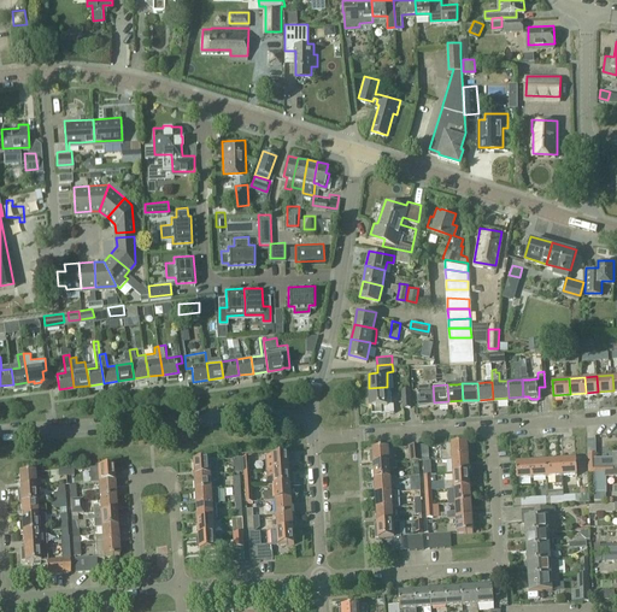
[(418,404),(434,402),(433,386),(417,387),(418,404)]
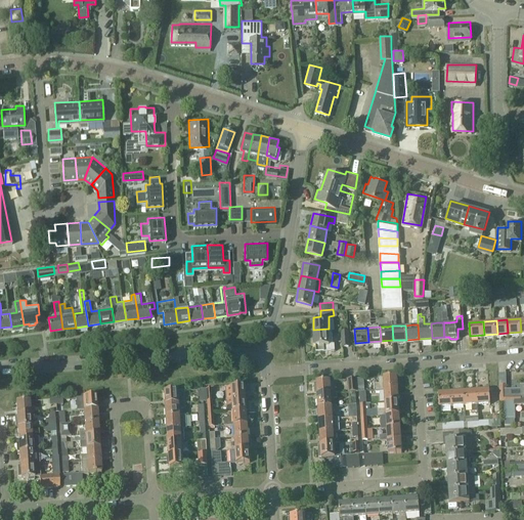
[(329,329),(313,330),(314,343),(315,343),(316,349),(324,348),(335,347),(335,341),(333,341),(332,329),(329,329)]
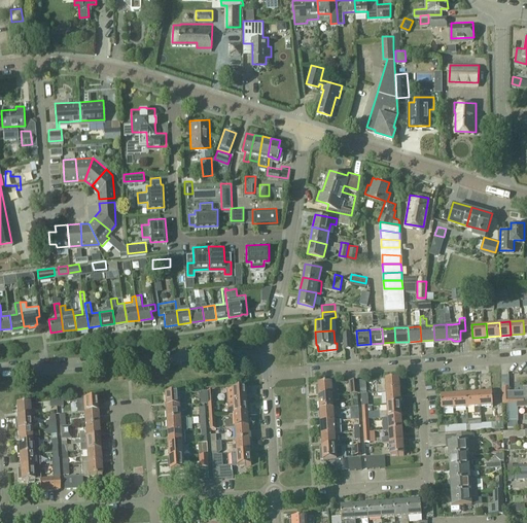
[(387,389),(400,388),(399,375),(381,376),(381,383),(377,383),(378,389),(387,389)]
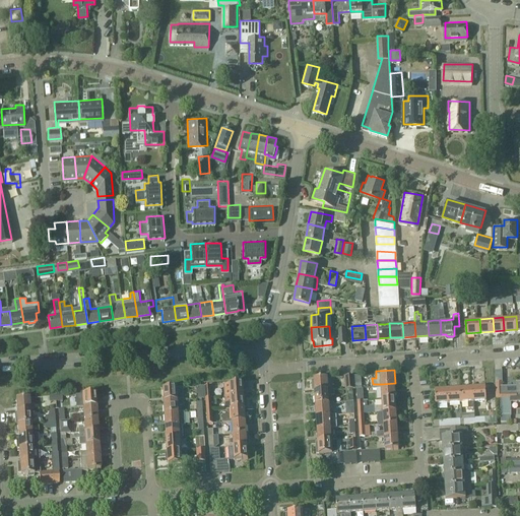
[(355,386),(355,381),(354,372),(344,373),(345,386),(355,386)]
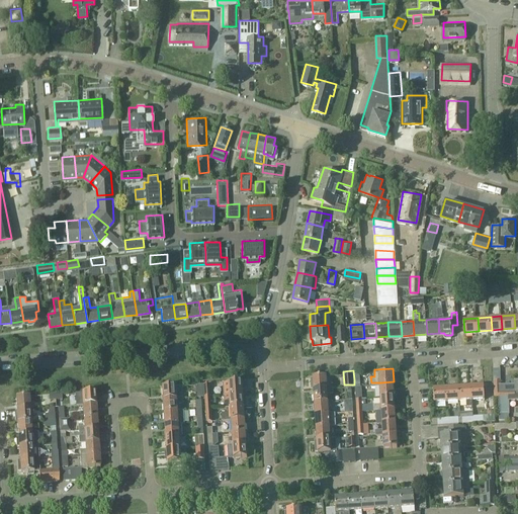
[(314,381),(314,387),(328,386),(327,373),(313,373),(313,375),(312,375),(313,381),(314,381)]
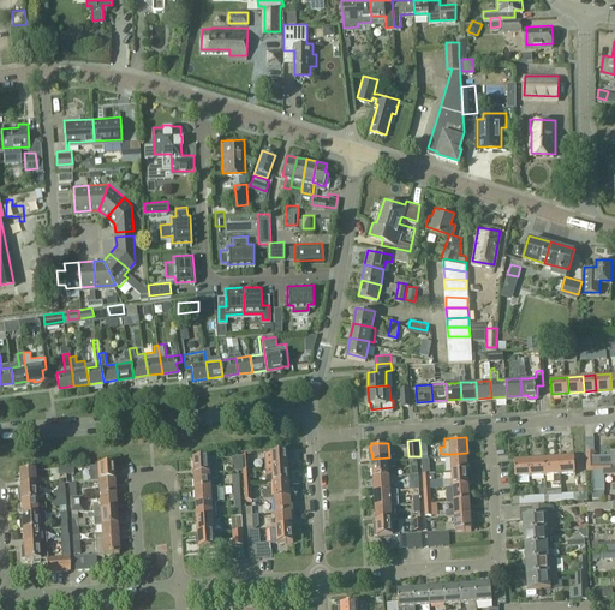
[(595,447),(586,448),(587,468),(590,468),(603,467),(611,467),(611,464),(611,460),(595,460),(595,447)]
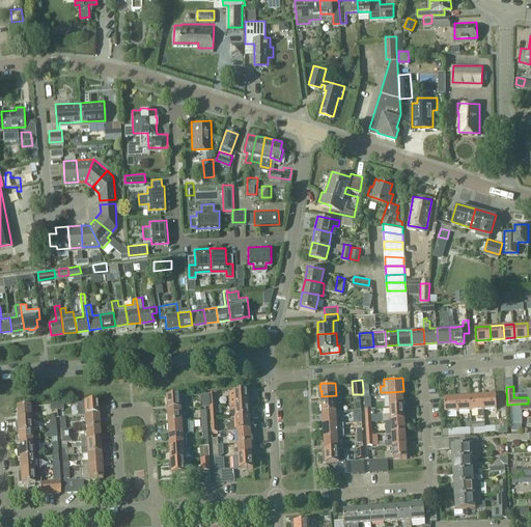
[(230,389),(231,403),(251,401),(250,389),(248,389),(248,388),(230,389)]
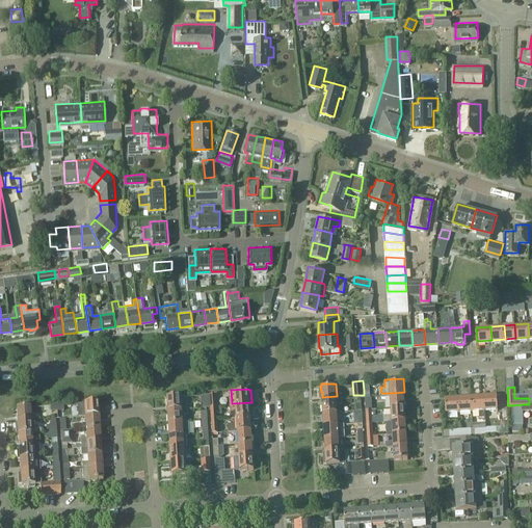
[(208,391),(208,396),(209,404),(216,404),(216,391),(208,391)]
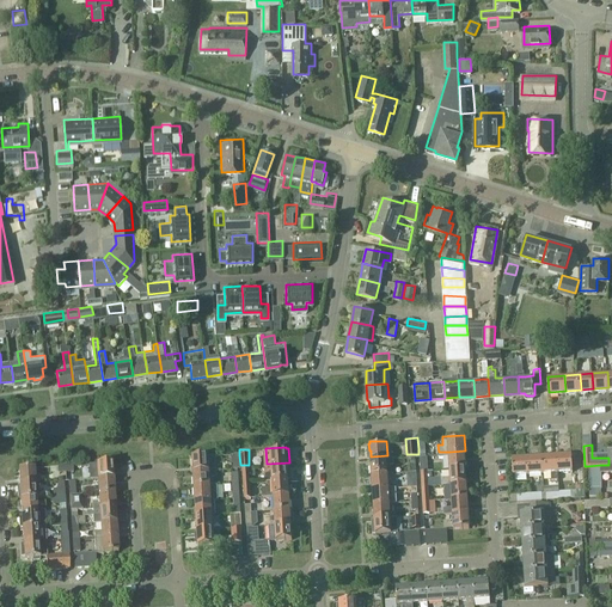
[(451,466),(466,465),(465,451),(450,452),(451,466)]
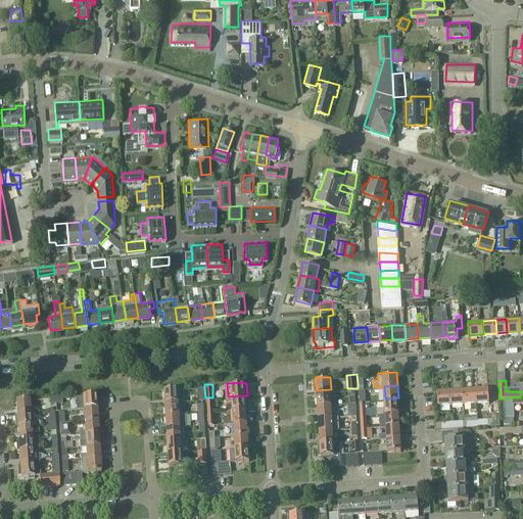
[(165,400),(185,399),(184,386),(165,387),(165,400)]
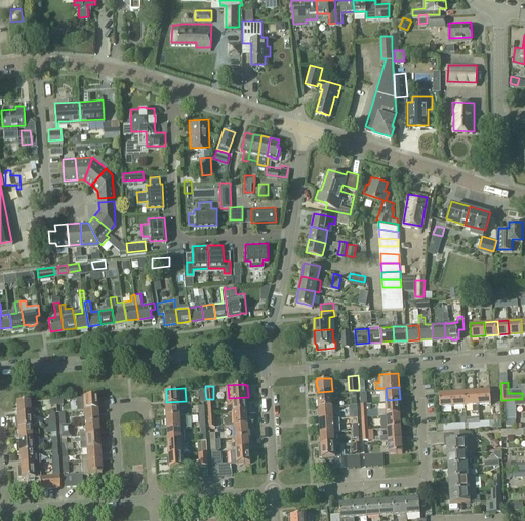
[(479,409),(478,402),(477,389),(463,390),(465,403),(473,403),(474,409),(479,409)]
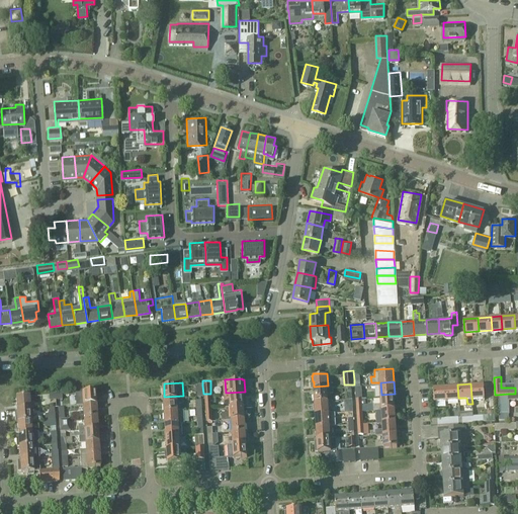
[(470,383),(471,397),(485,397),(484,383),(470,383)]
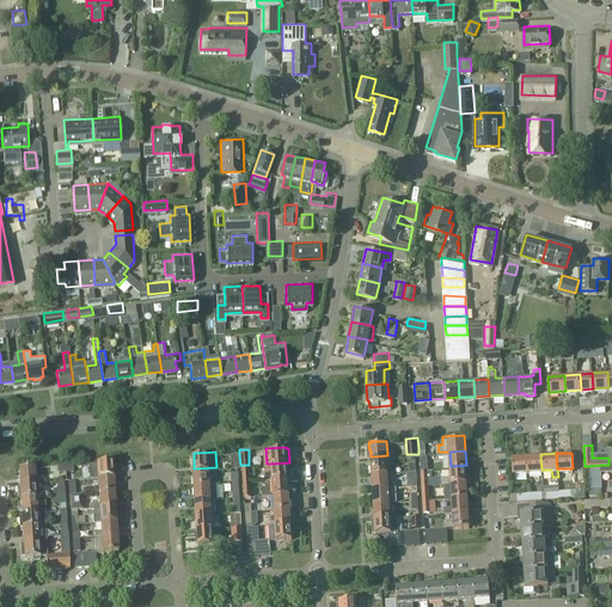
[(527,471),(542,470),(540,454),(526,455),(527,471)]
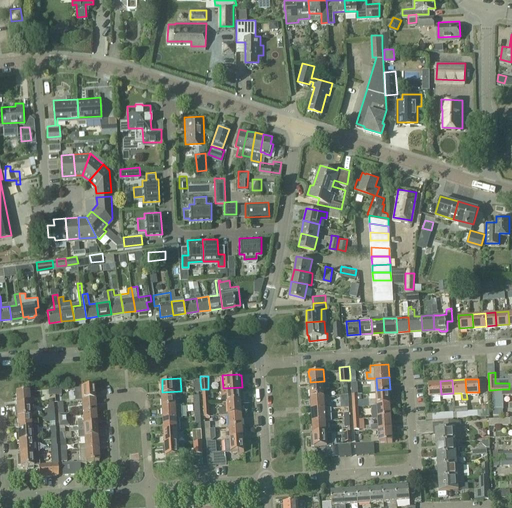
[(311,395),(324,394),(324,386),(328,386),(328,381),(324,381),(310,382),(311,395)]
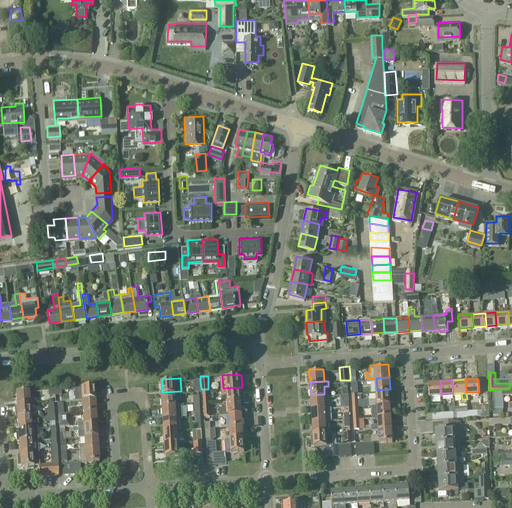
[(429,395),(441,394),(440,381),(428,382),(429,395)]
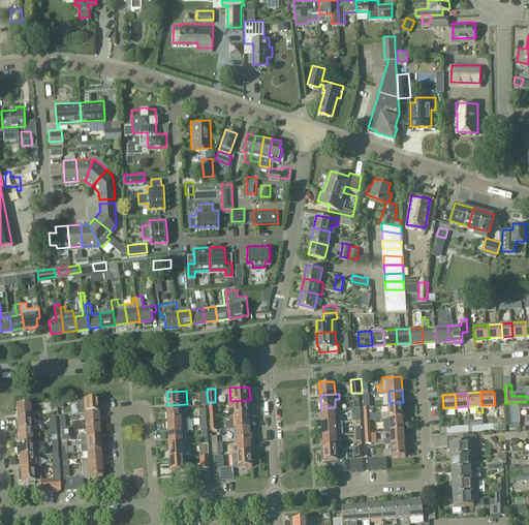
[(85,410),(98,410),(98,397),(79,398),(80,411),(85,410)]
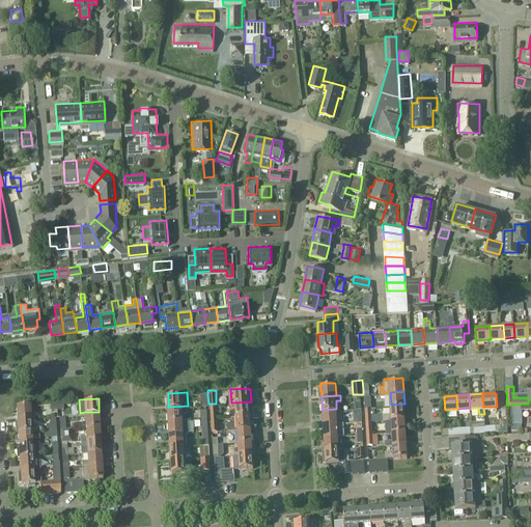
[(250,414),(250,412),(251,412),(251,401),(231,403),(232,415),(236,415),(250,414)]
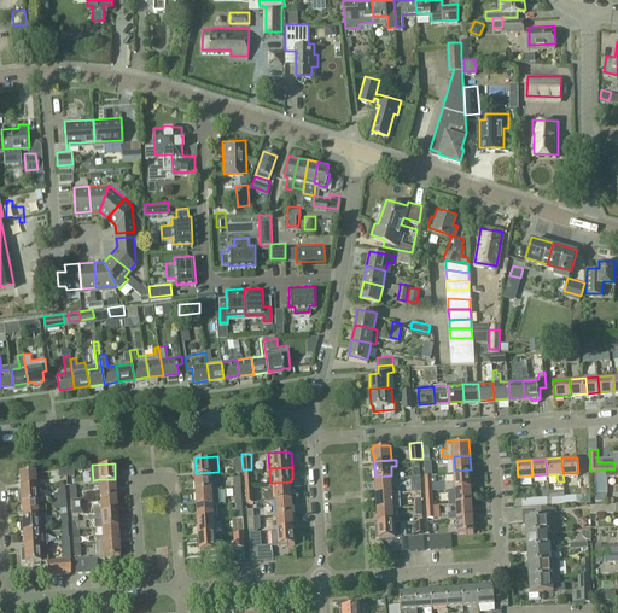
[(21,485),(36,484),(35,468),(19,470),(21,485)]
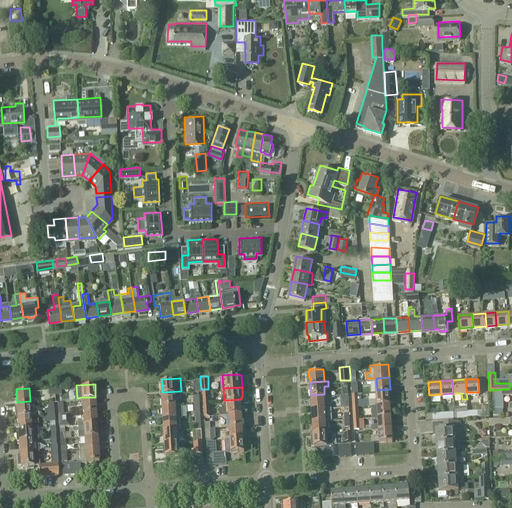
[(378,402),(391,402),(390,389),(377,390),(377,397),(370,397),(370,403),(378,402)]
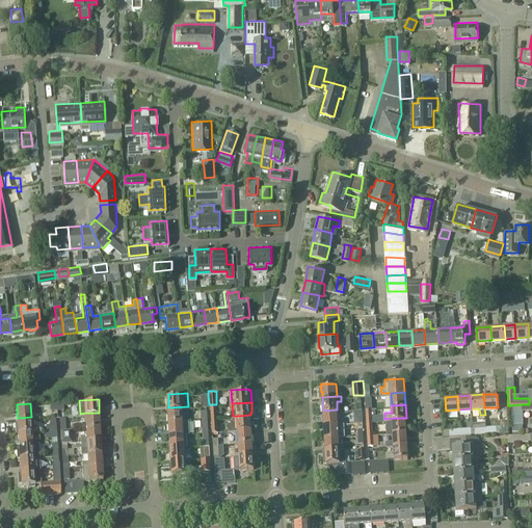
[(522,404),(510,405),(511,421),(522,420),(522,407),(522,404)]
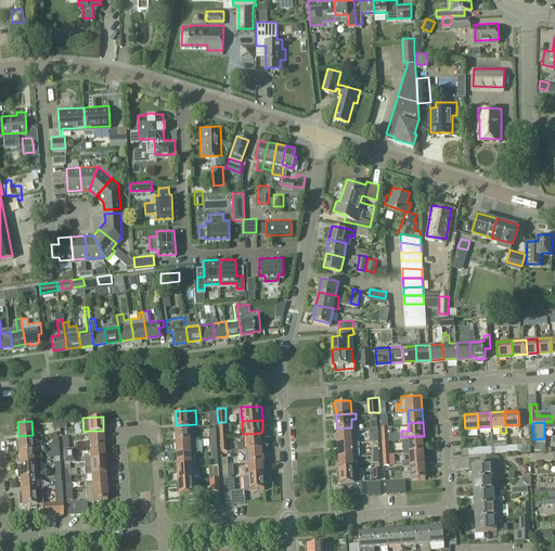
[(196,424),(176,425),(177,438),(191,437),(191,430),(196,430),(196,424)]
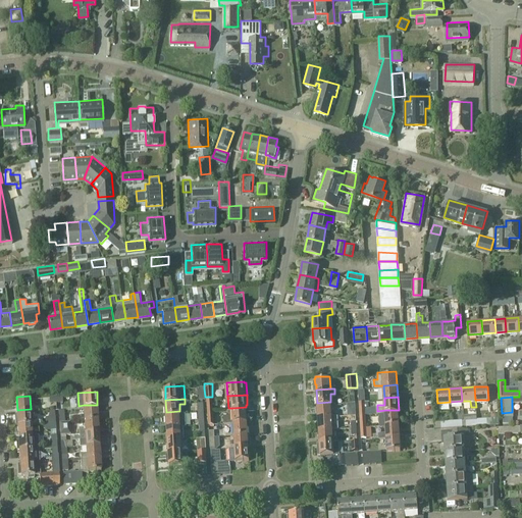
[(359,400),(358,400),(358,412),(365,412),(364,405),(370,405),(369,399),(359,400)]
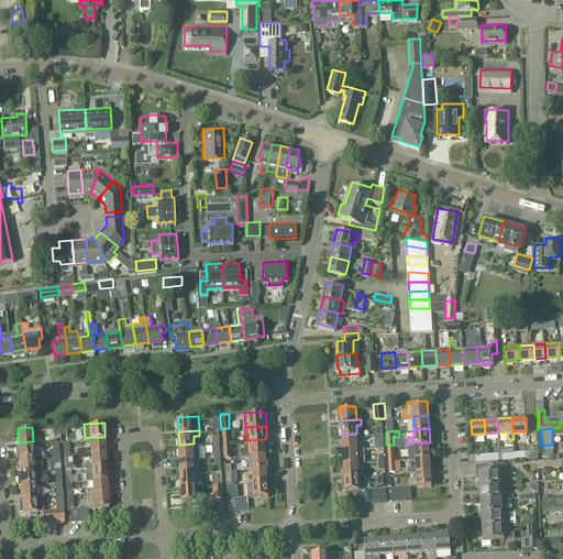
[(343,448),(362,447),(361,434),(356,434),(342,435),(343,448)]
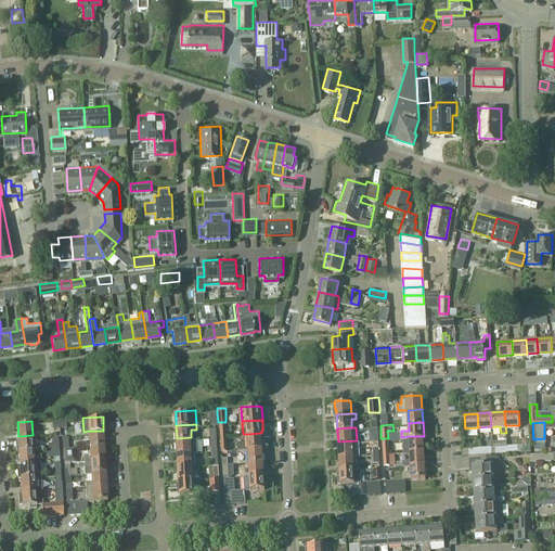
[(90,445),(104,444),(103,431),(89,431),(90,445)]
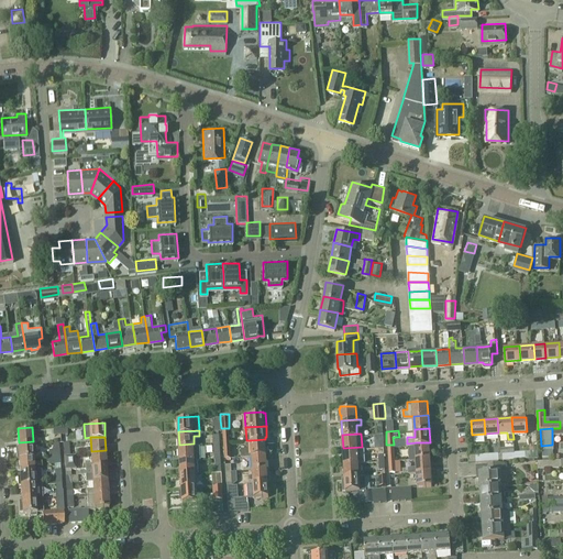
[(244,455),(252,453),(266,452),(265,439),(251,440),(251,445),(243,446),(244,455)]
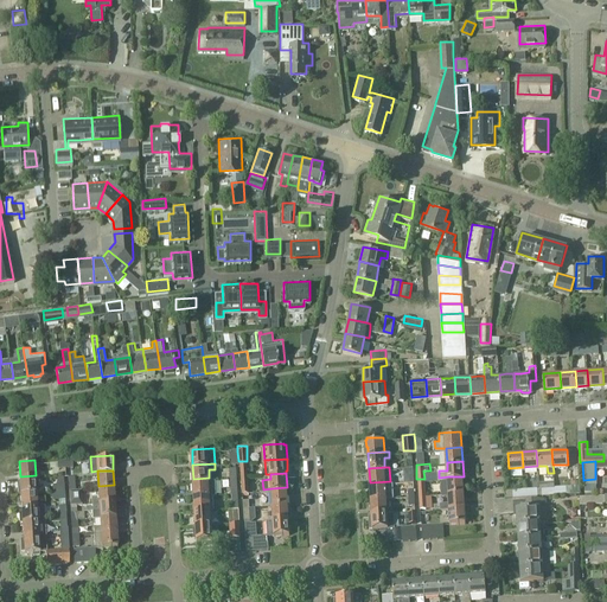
[(36,490),(36,487),(39,487),(38,475),(36,476),(36,475),(20,476),(20,481),(18,481),(18,488),(20,488),(20,491),(36,490)]
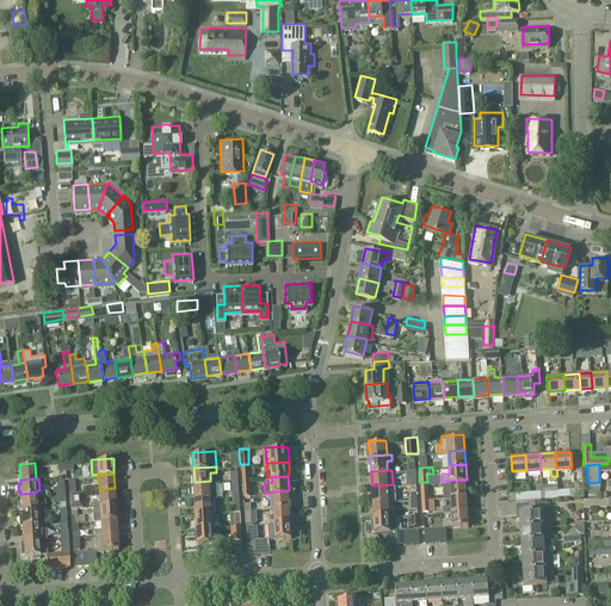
[(451,495),(468,494),(467,480),(451,480),(451,495)]
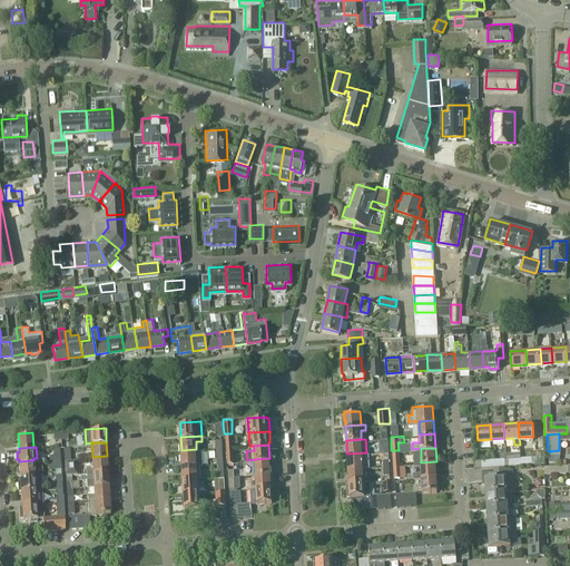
[(183,465),(197,464),(196,449),(182,450),(183,465)]
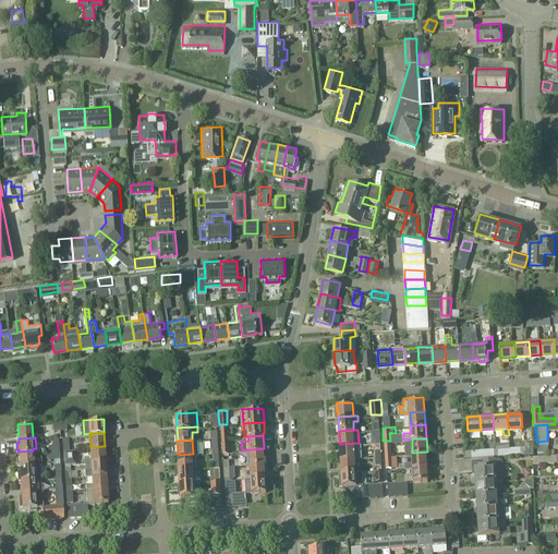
[(341,457),(355,456),(355,450),(360,450),(359,443),(340,444),(341,457)]
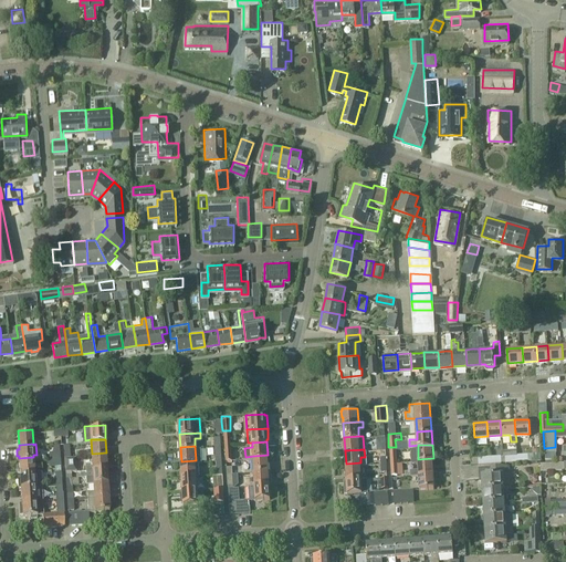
[(86,467),(107,466),(106,453),(92,454),(92,461),(85,461),(86,467)]
